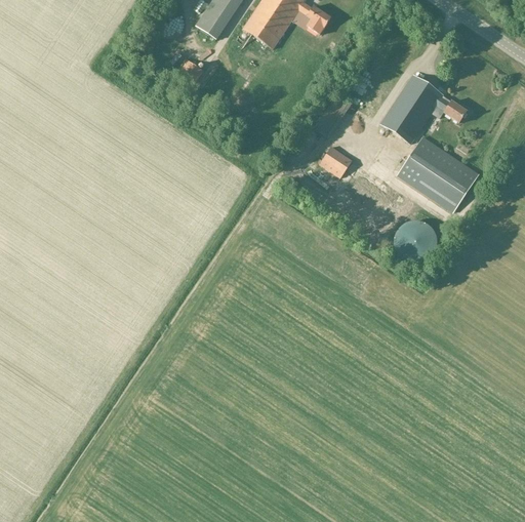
[(211,0),(195,26),(215,39),(241,0),(211,0)]
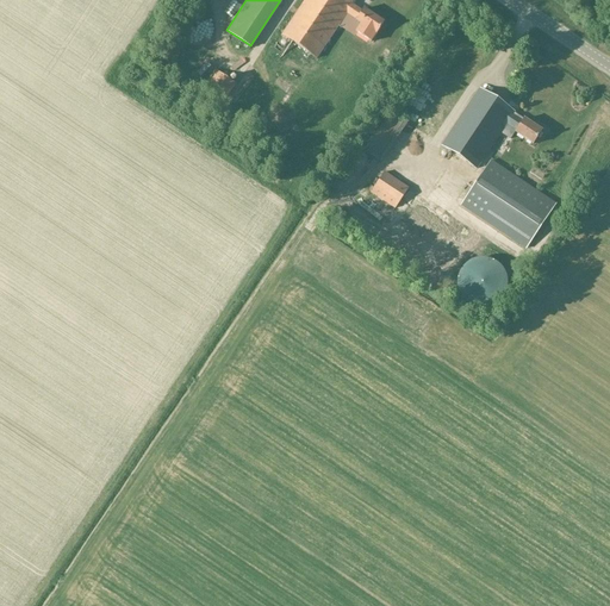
[(375,31),(377,32),(384,20),(363,6),(362,8),(353,2),(354,0),(303,0),(281,32),(316,56),(347,11),(356,18),(355,18),(361,22),(355,30),(371,39),(375,31)]
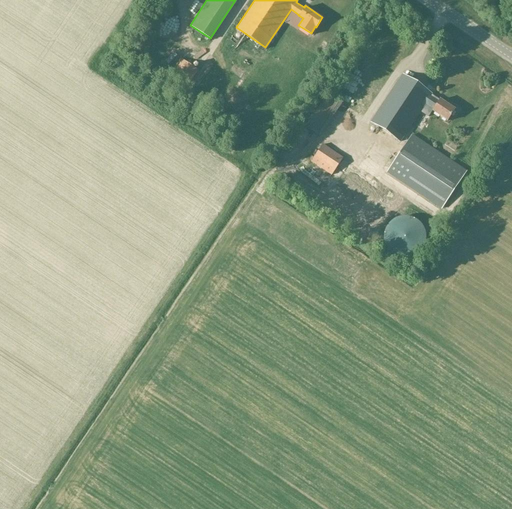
[(183,88),(197,68),(181,56),(167,77),(183,88)]
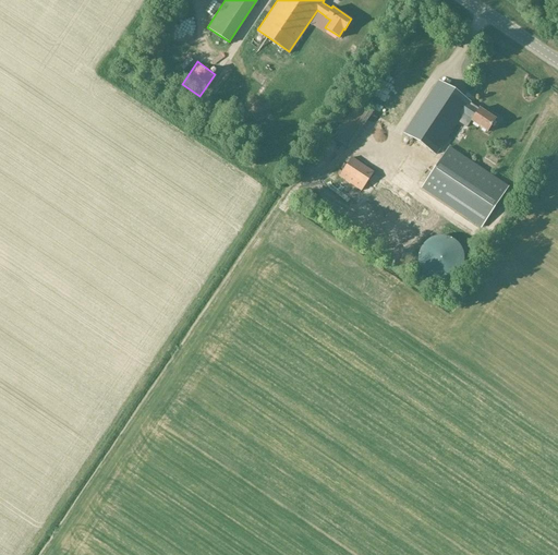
[(496,118),(480,107),(478,107),(470,101),(470,100),(438,80),(404,131),(436,152),(463,111),(472,117),(471,119),(487,130),(496,118)]
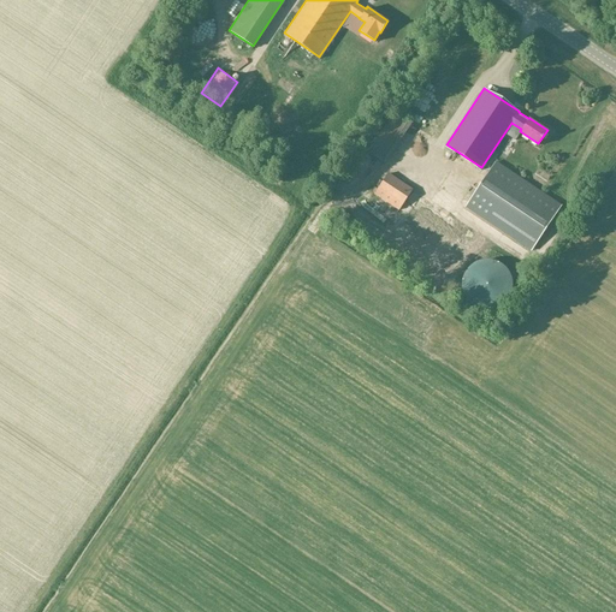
[(396,111),(369,150),(381,159),(409,119),(396,111)]
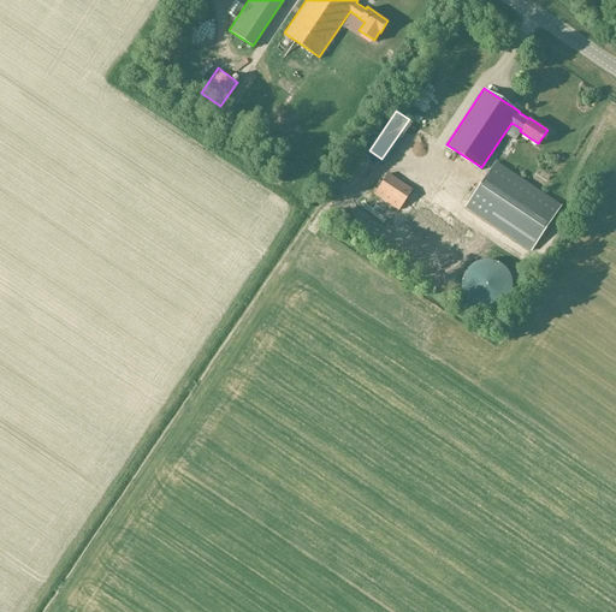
[(495,160),(466,205),(532,249),(561,205),(495,160)]
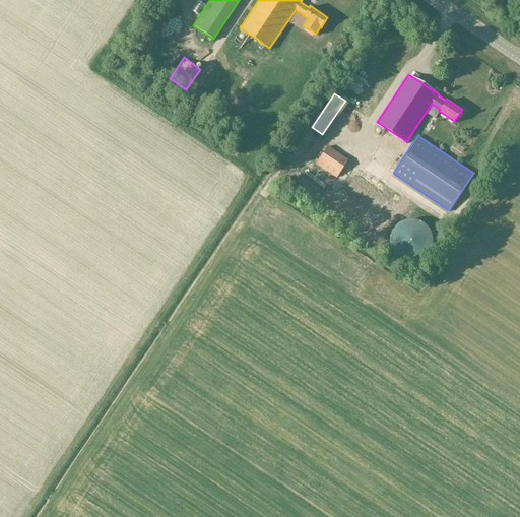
[(337,176),(348,158),(327,144),(316,162),(337,176)]
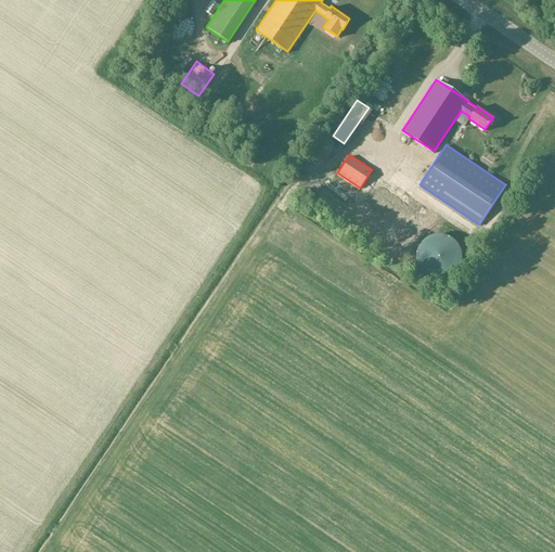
[(394,254),(408,232),(361,201),(346,222),(394,254)]
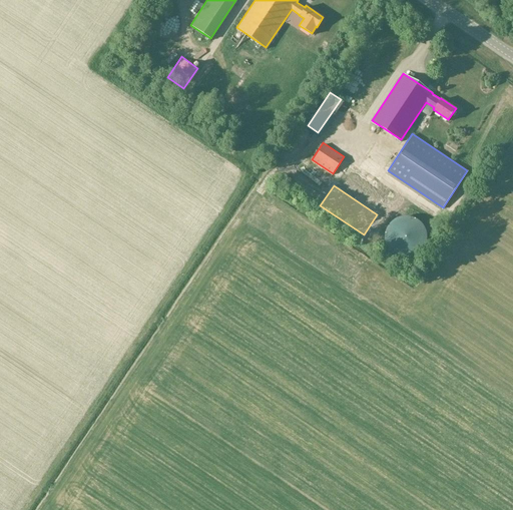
[(427,237),(427,236),(427,234),(426,232),(426,231),(426,229),(425,227),(424,225),(423,223),(422,222),(420,220),(419,219),(417,218),(415,217),(413,216),(411,216),(409,215),(407,215),(405,215),(403,215),(400,215),(399,216),(397,217),(395,218),(393,219),(392,220),(390,221),(389,223),(388,224),(388,225),(387,226),(386,227),(386,228),(385,230),(385,232),(385,234),(385,237),(385,239),(385,241),(386,243),(387,245),(388,247),(389,248),(390,250),(391,251),(392,252),(394,253),(395,255),(397,256),(399,257),(401,257),(403,258),(404,258),(407,258),(408,258),(410,257),(412,257),(414,256),(416,255),(418,253),(420,252),(421,250),(422,249),(424,247),(424,245),(425,243),(426,242),(426,241),(426,240),(427,238),(427,237)]
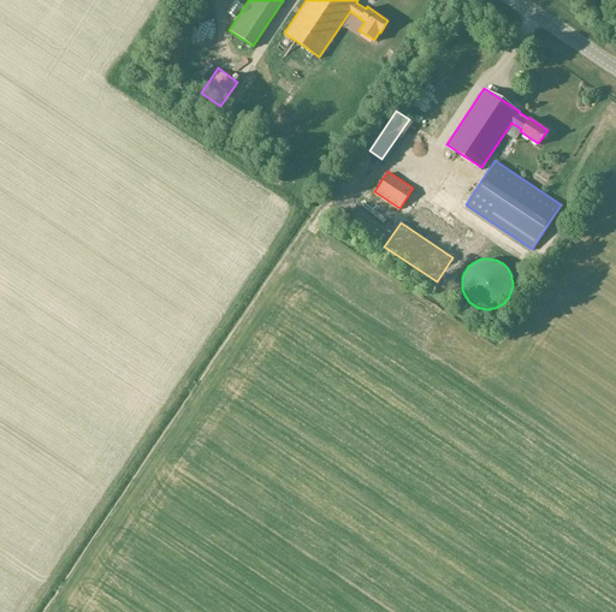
[(368,289),(385,303),(391,296),(374,280),(368,289)]
